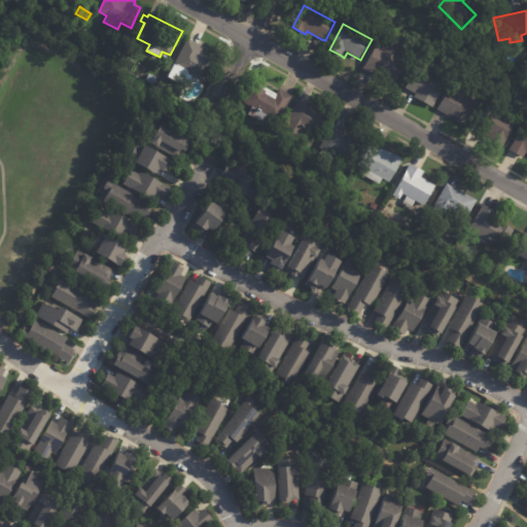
[(182,38),(199,47),(196,53),(206,59),(195,79),(168,65),(182,38)]
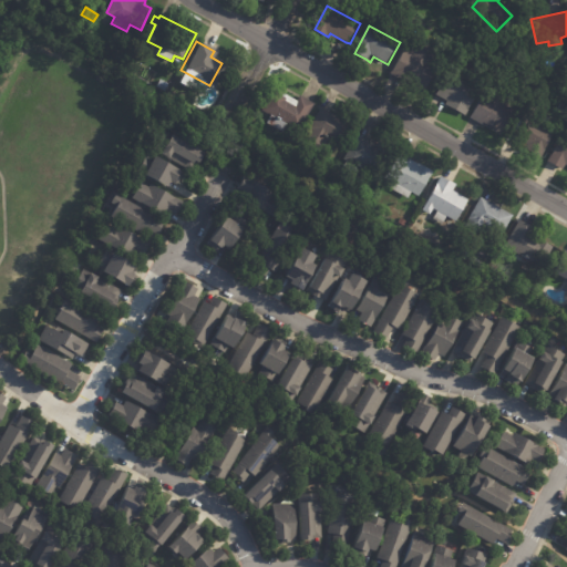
[(403,79),(392,72),(405,49),(411,52),(415,45),(433,54),(429,62),(439,68),(425,91),(403,79)]
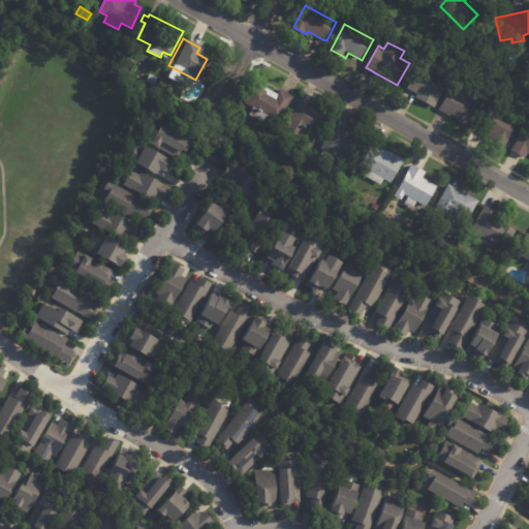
[(423,102),(417,98),(419,95),(407,88),(419,66),(448,83),(434,109),(423,102)]
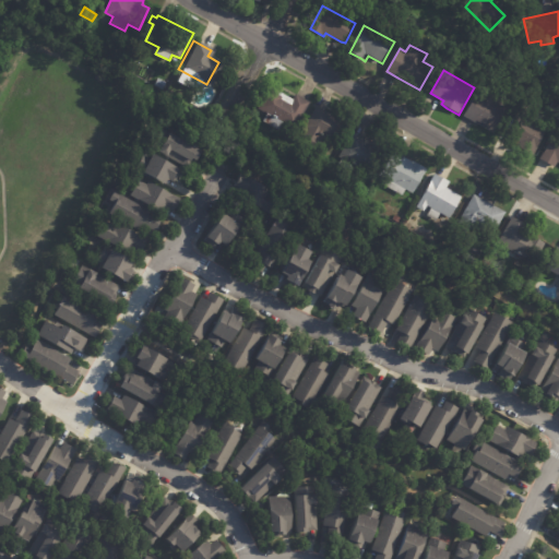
[(152,76),(161,81),(156,88),(149,85),(152,76)]
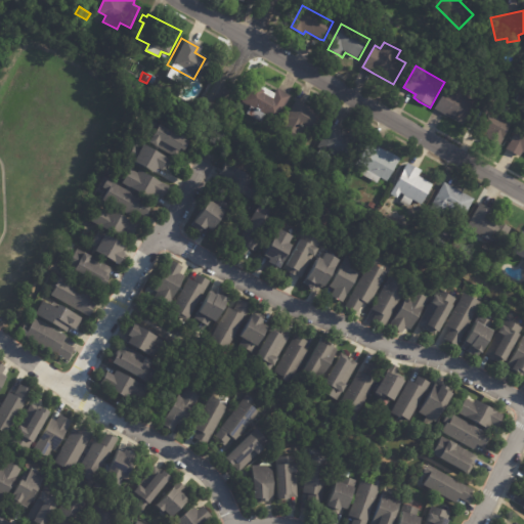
[(257,84),(268,91),(271,85),(286,93),(271,117),(261,111),(256,120),(241,111),(247,101),(244,100),(255,82),(257,84)]
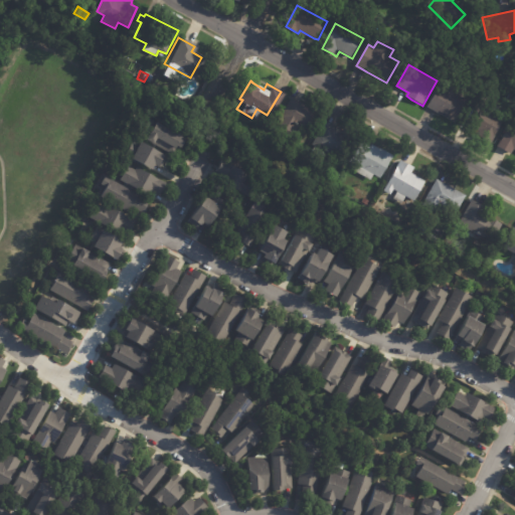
[(441,114),(427,107),(440,86),(449,90),(452,84),(461,90),(458,96),(468,102),(456,123),(441,114)]
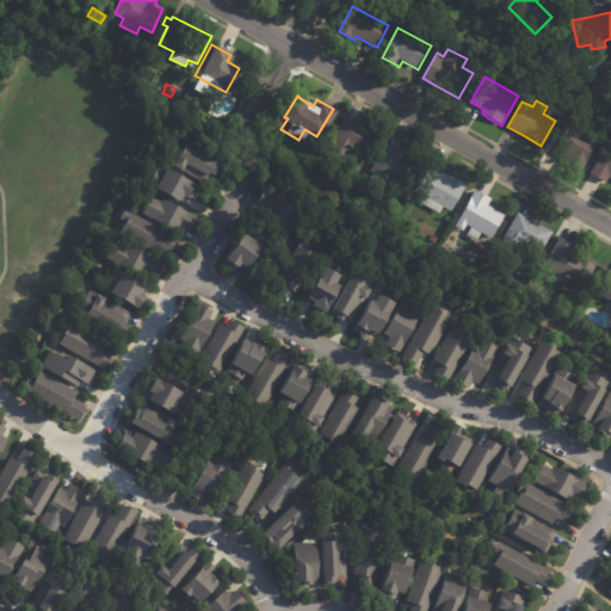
[(347,121),(374,135),(360,156),(350,152),(345,160),(326,148),(331,140),(326,139),(339,116),(347,121)]
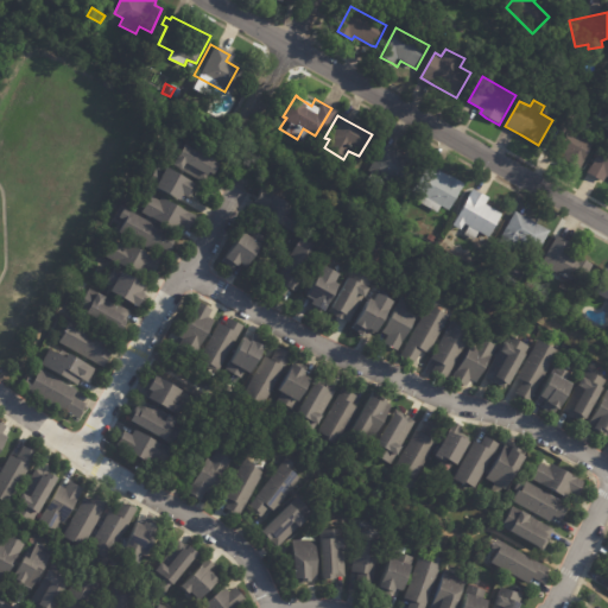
[(568,153),(556,147),(565,128),(595,145),(582,169),(565,160),(569,154),(568,153)]
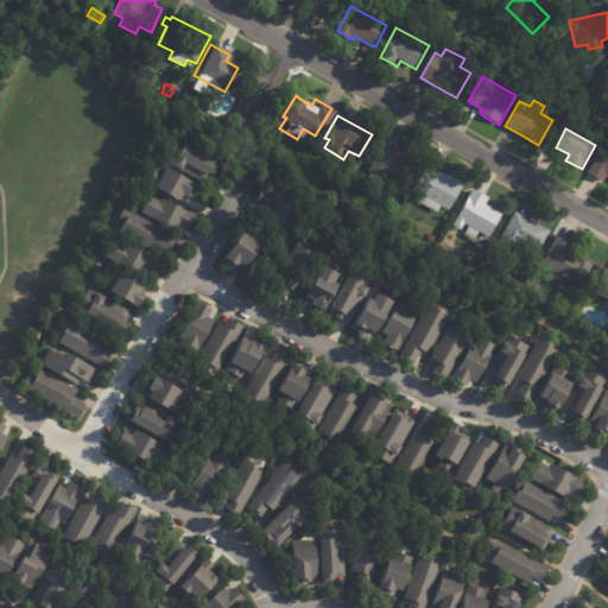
[(187,145),(221,164),(214,178),(210,177),(207,183),(175,165),(176,163),(168,158),(176,143),(184,149),(187,145)]
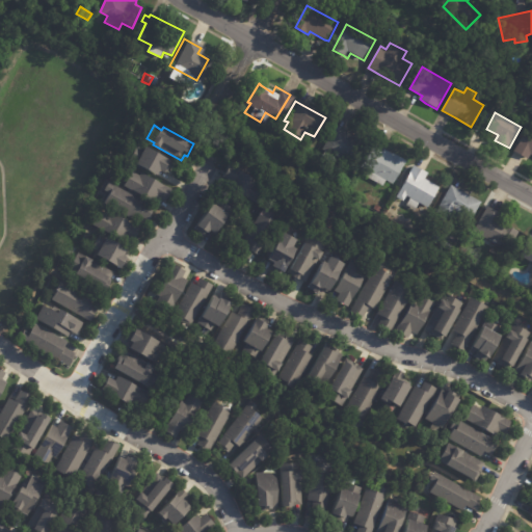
[(341,127),(369,143),(355,166),(324,149),(338,126),(341,127)]
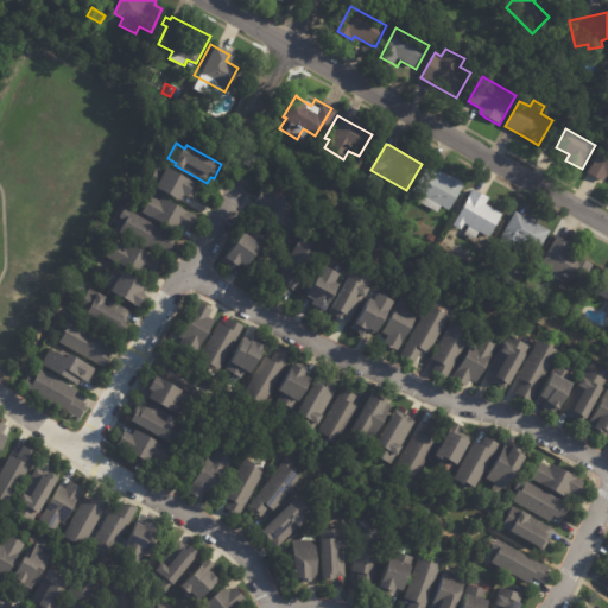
[(607,177),(606,176),(603,182),(588,173),(603,146),(607,149),(607,177)]
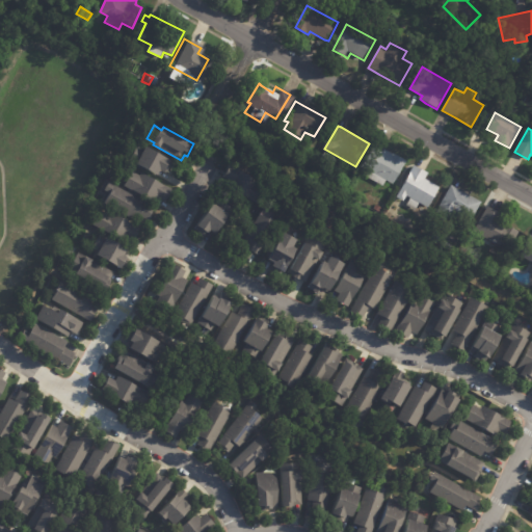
[(375,147),(386,151),(387,149),(408,159),(397,184),(388,180),(384,185),(367,177),(370,169),(364,167),(374,145),(375,147)]
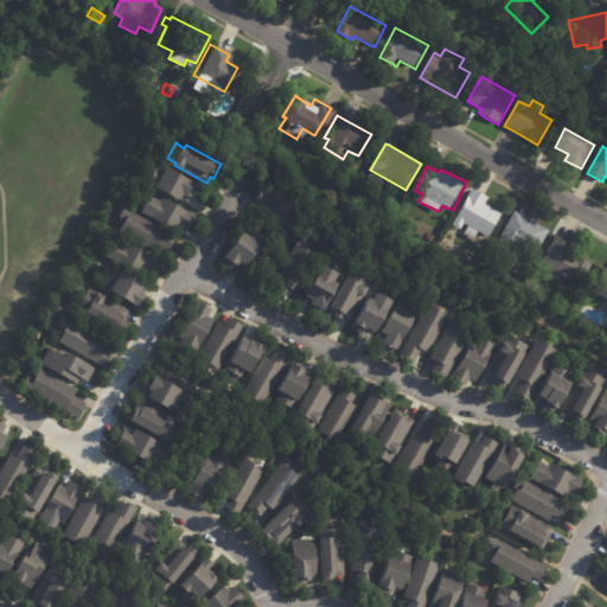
[(184,193),(180,199),(158,186),(157,187),(148,183),(157,167),(165,173),(168,167),(196,181),(190,192),(186,190),(184,193)]
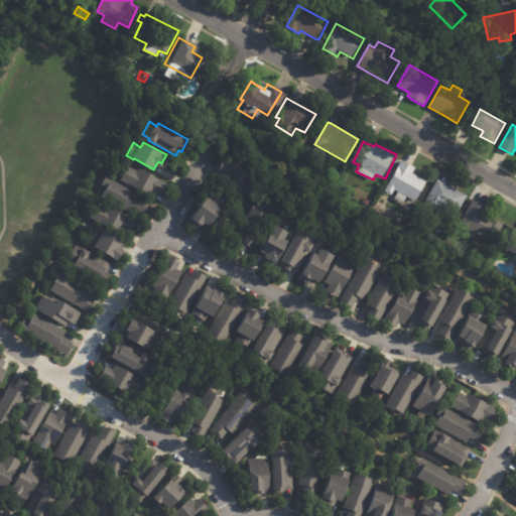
[(403,160),(417,167),(414,173),(427,180),(416,201),(408,197),(404,204),(396,199),(400,191),(396,189),(393,195),(386,191),(403,159),(403,160)]
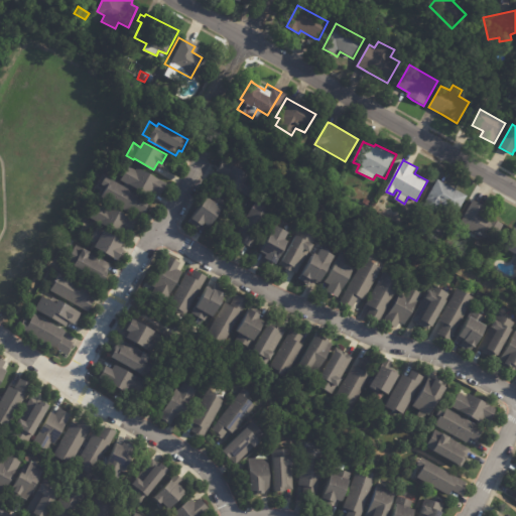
[(221,180),(225,175),(219,172),(225,160),(254,176),(251,180),(259,185),(252,199),(221,180)]
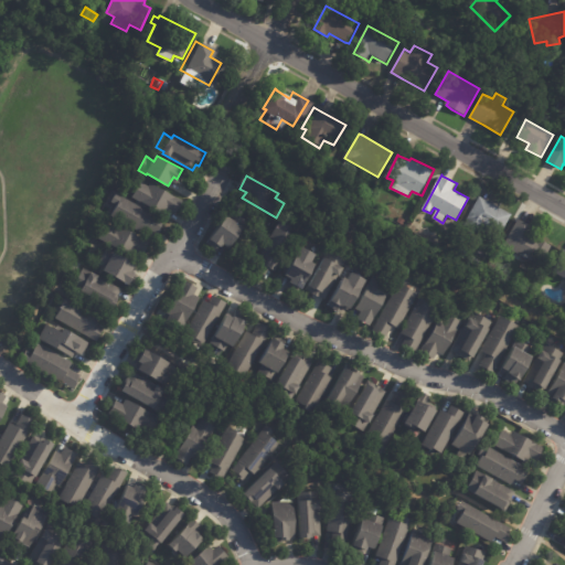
[(151,184),(183,202),(176,215),(169,211),(166,216),(134,198),(141,182),(149,188),(151,184)]
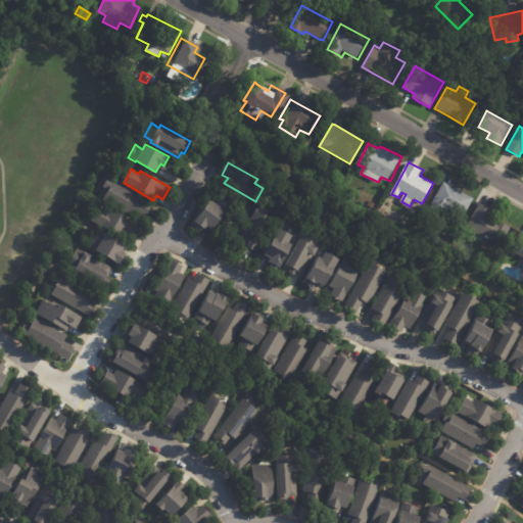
[(147,217),(147,218),(137,212),(134,218),(102,199),(107,191),(101,188),(106,179),(152,204),(148,210),(150,211),(147,217)]
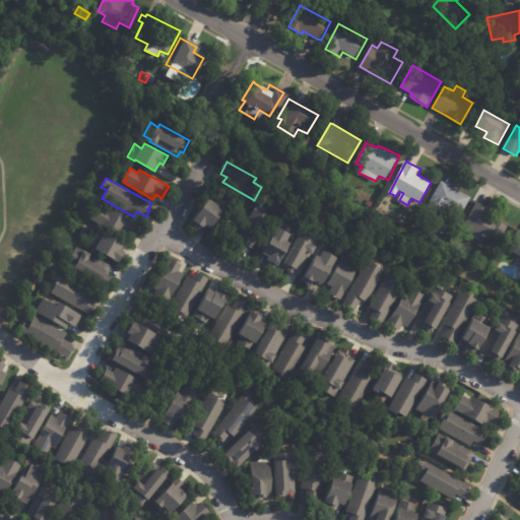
[(443,181),(472,197),(458,222),(439,212),(435,219),(429,215),(432,209),(428,207),(443,180),(443,181)]
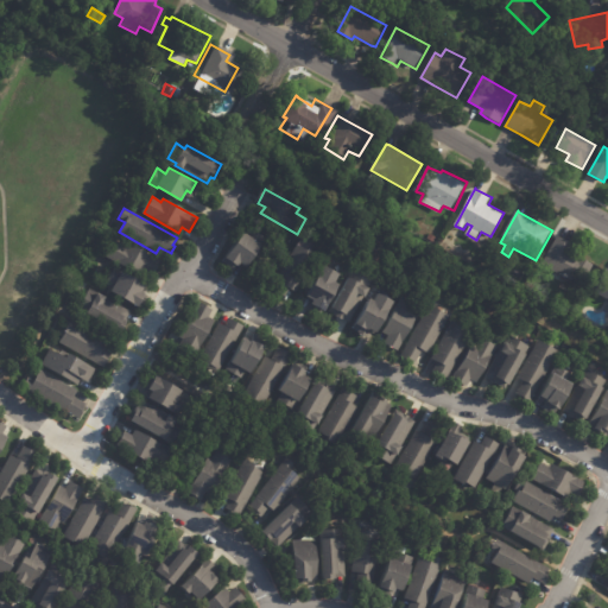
[(246,266),(240,261),(238,265),(236,264),(233,270),(222,261),(244,230),(247,232),(251,227),(263,235),(259,241),(261,244),(246,266)]
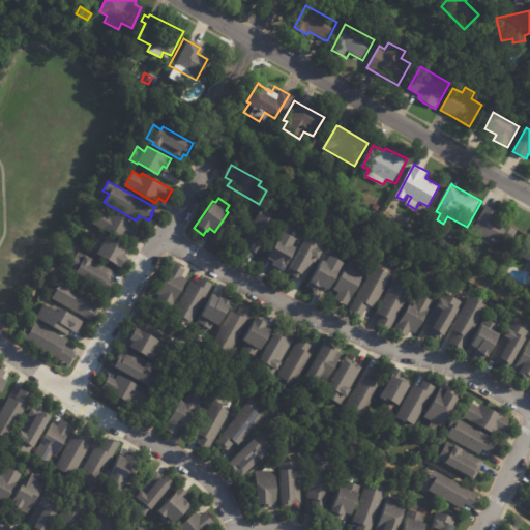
[(489,205),(501,212),(497,219),(504,224),(504,223),(519,230),(508,249),(495,242),(492,247),(481,241),(484,236),(474,230),(488,205),(489,205)]
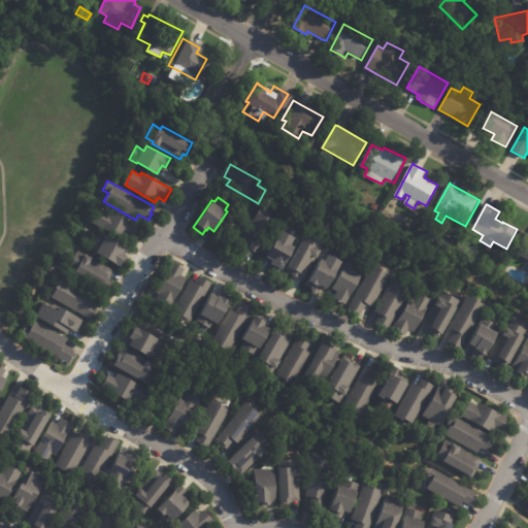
[(257,252),(254,250),(250,256),(237,250),(264,205),(274,212),(271,218),(277,221),(259,253),(257,252)]
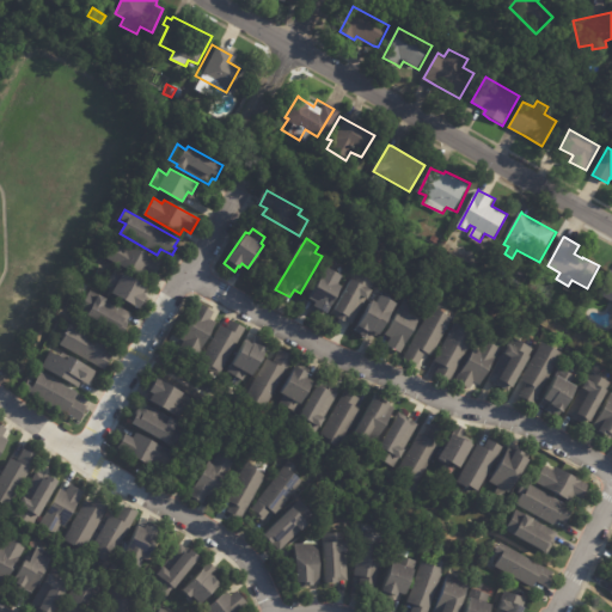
[(154,276),(146,273),(142,279),(106,258),(115,242),(124,248),(127,244),(161,262),(154,276)]
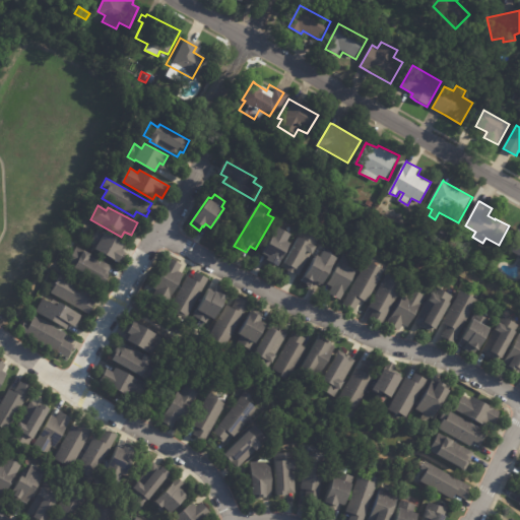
[(290,233),(293,235),(289,241),(293,243),(280,266),(268,260),(269,257),(264,254),(279,226),(290,233)]
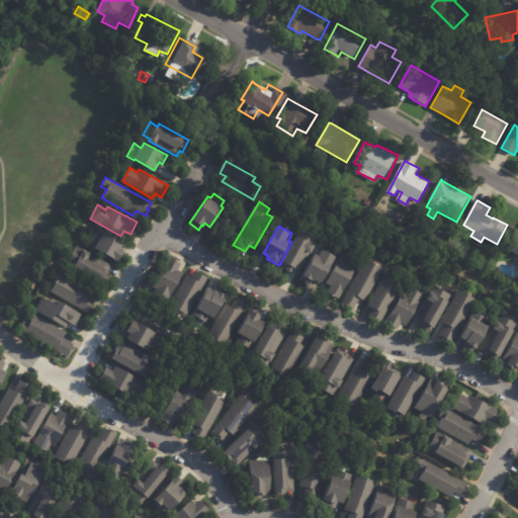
[(296,274),(280,265),(300,229),(319,239),(316,245),(317,245),(313,253),(312,252),(299,275),(296,274)]
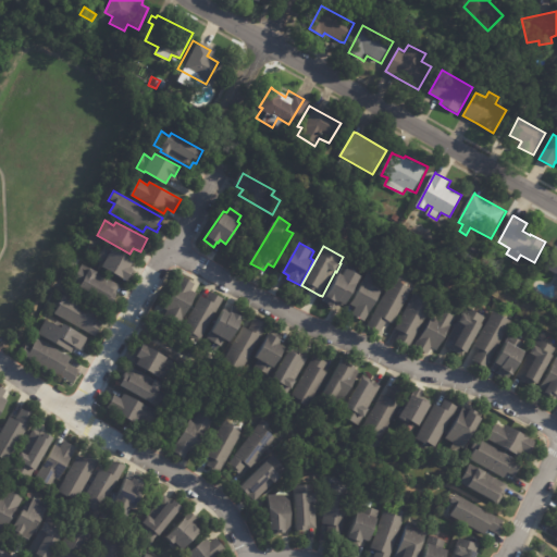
[(556,247),(556,273),(544,267),(556,246),(556,247)]
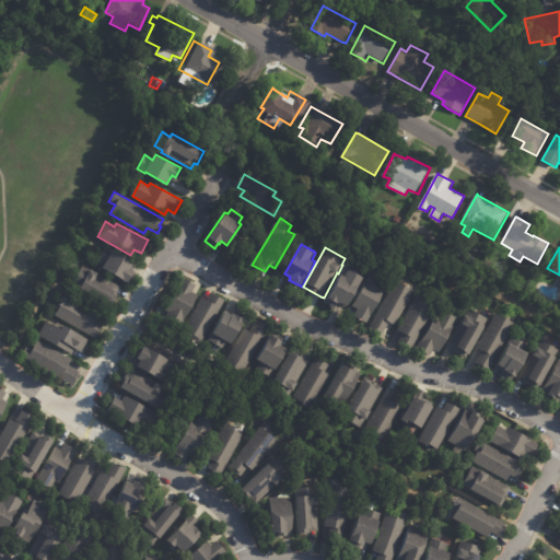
[(112,251),(133,261),(130,269),(133,271),(132,273),(135,275),(129,283),(102,269),(103,267),(95,261),(103,248),(111,253),(112,251)]
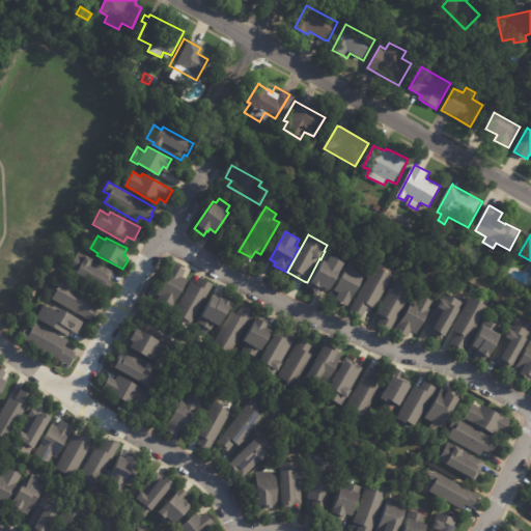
[(446,243),(455,248),(452,252),(443,247),(446,243)]
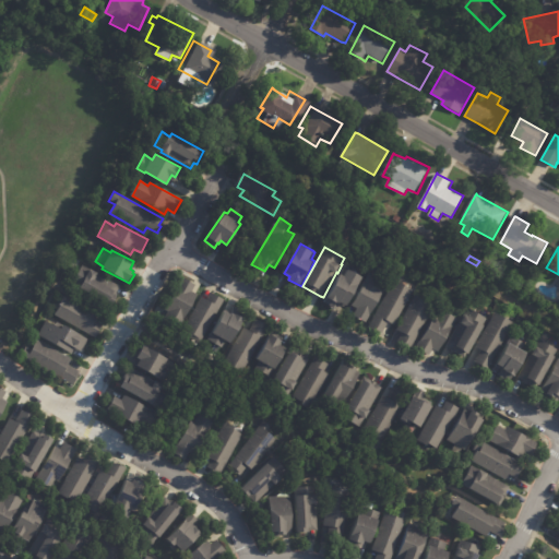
[(74,258),(81,261),(75,270),(69,266),(74,258)]
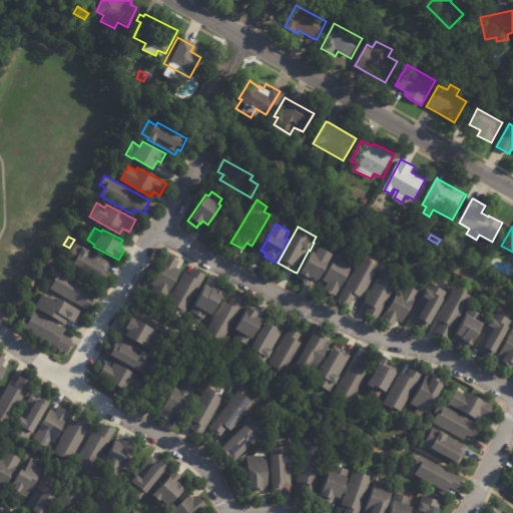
[(109,264),(105,271),(108,273),(103,282),(65,262),(74,243),(90,251),(89,253),(109,264)]
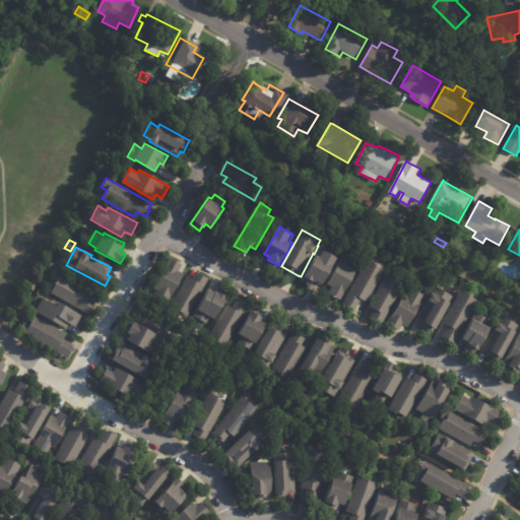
[(324,248),(337,255),(323,282),(316,278),(315,280),(314,279),(311,285),(302,281),(317,253),(320,255),(324,248)]
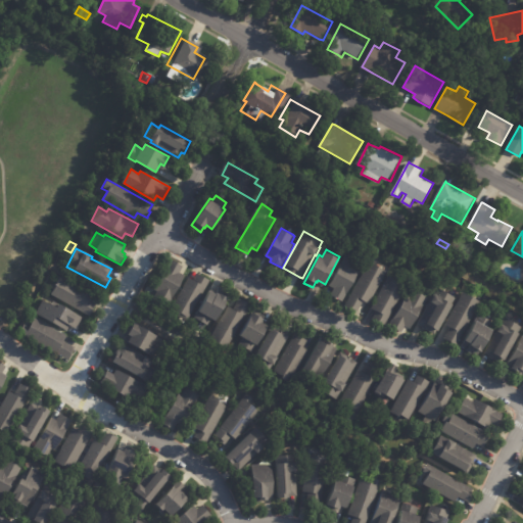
[(333,297),(330,295),(333,289),(329,287),(345,254),(360,263),(355,271),(359,273),(342,302),(333,297)]
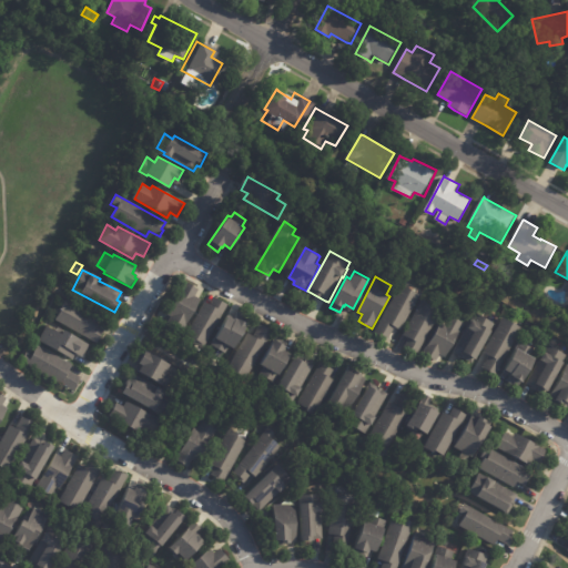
[(195,286),(199,288),(195,296),(201,298),(182,333),(166,324),(172,316),(168,314),(186,282),(195,286)]
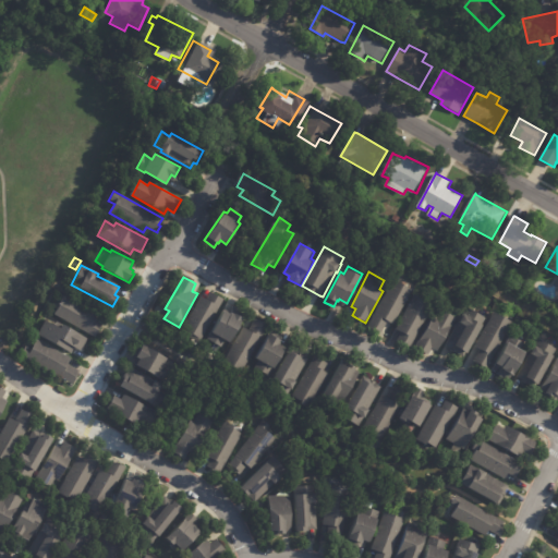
[(396,278),(413,288),(393,323),(387,319),(381,330),(378,329),(377,331),(367,326),(395,278),(396,278)]
